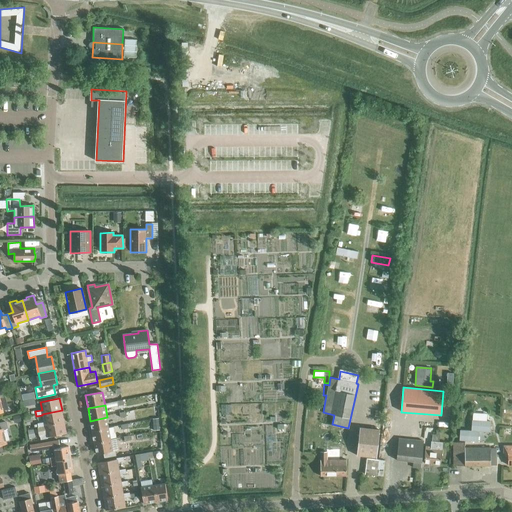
[(38,427),(64,422),(62,410),(42,414),(42,415),(44,422),(37,423),(38,427)]
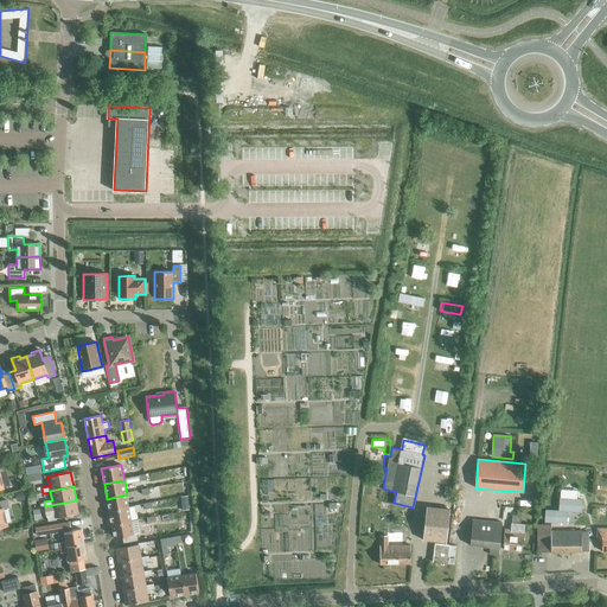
[(568,511),(581,512),(582,499),(577,499),(577,491),(561,490),(560,511),(545,510),(544,522),(567,524),(568,511)]
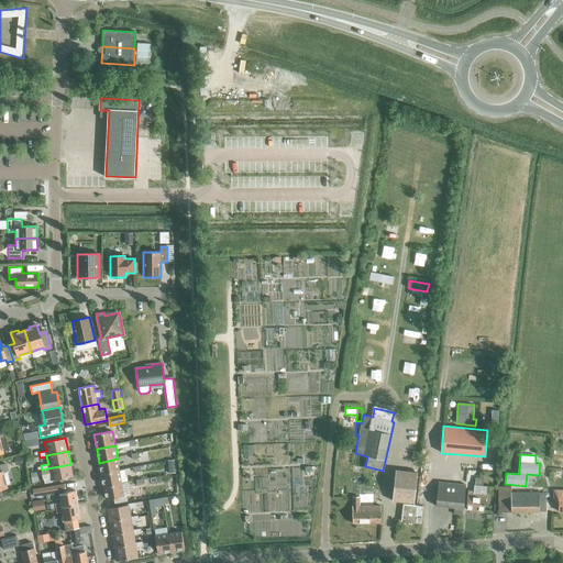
[(101,476),(120,473),(118,459),(99,463),(101,476)]
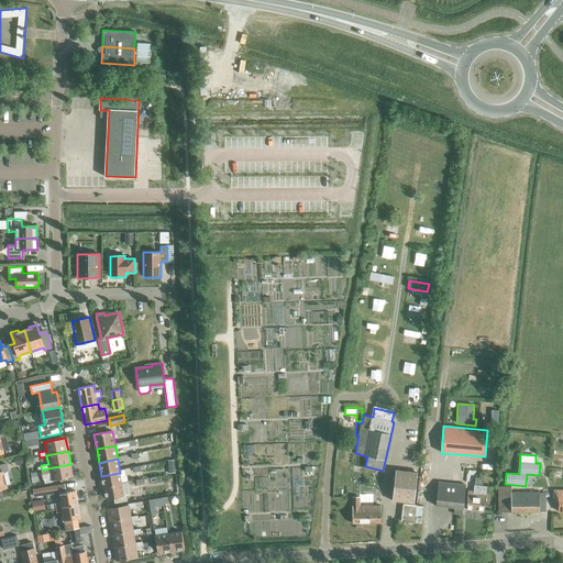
[(70,464),(42,470),(44,478),(32,481),(33,486),(53,482),(52,481),(73,476),(70,464)]
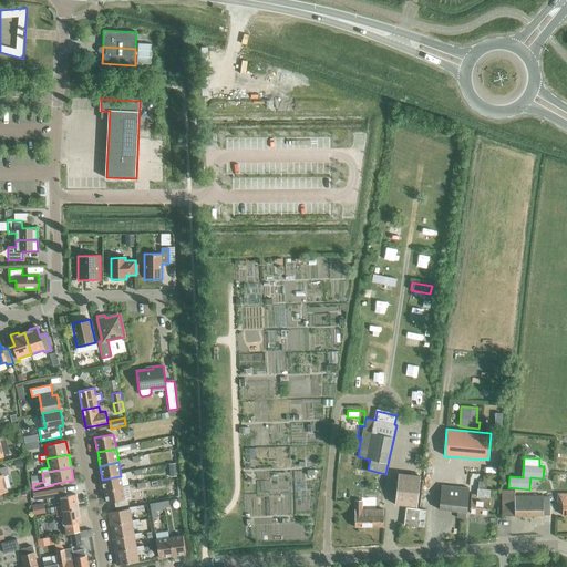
[(394,504),(416,507),(421,476),(399,473),(394,504)]
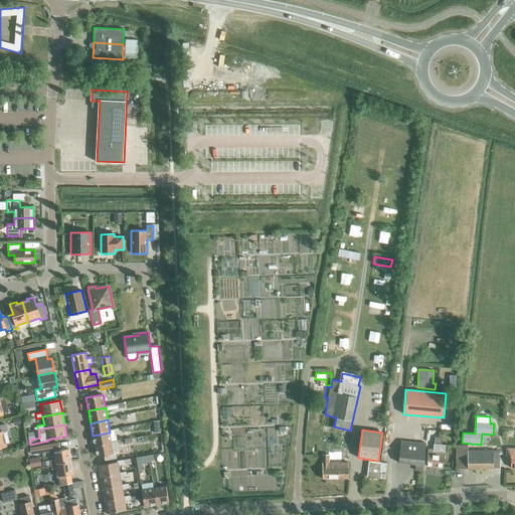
[(95,448),(112,445),(110,433),(93,436),(95,448)]
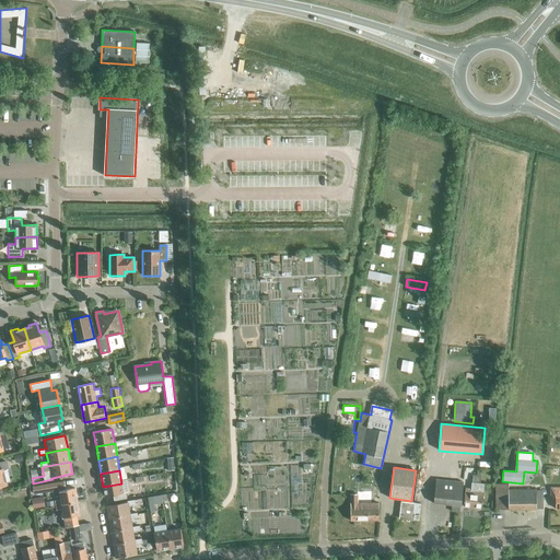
[(483,483),(480,483),(481,476),(474,475),(473,482),(471,482),(471,489),(465,488),(464,506),(481,508),(483,483)]
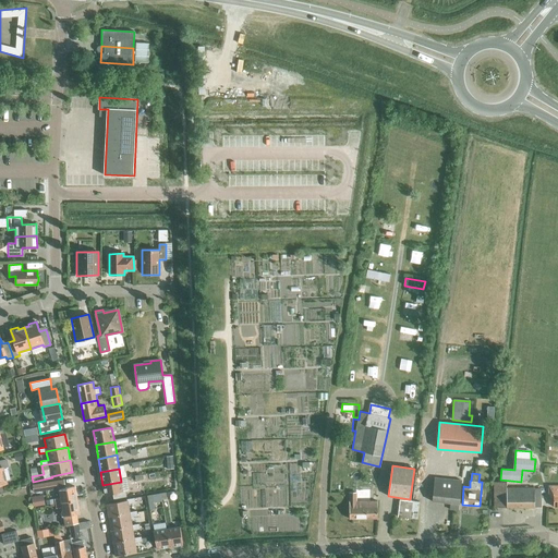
[(449,510),(458,510),(461,481),(434,477),(432,501),(450,504),(449,510)]
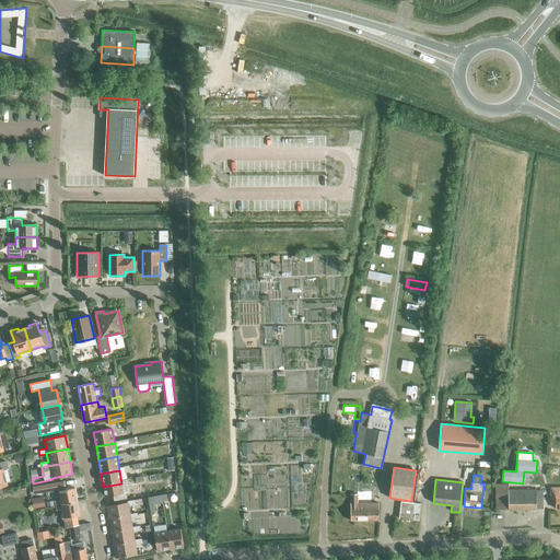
[(34,487),(35,494),(60,490),(59,483),(34,487)]
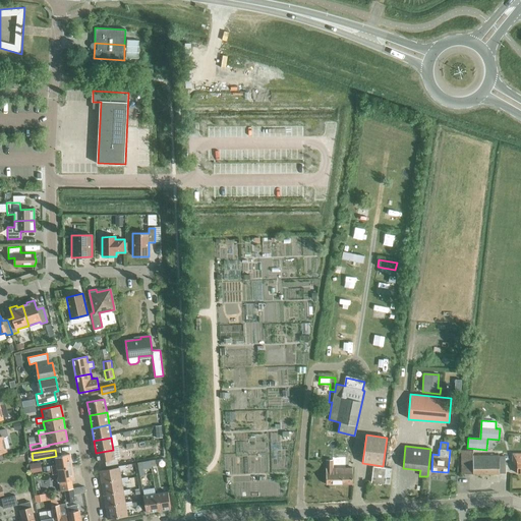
[(113,450),(96,453),(98,462),(105,461),(106,466),(118,464),(117,459),(115,459),(113,450)]
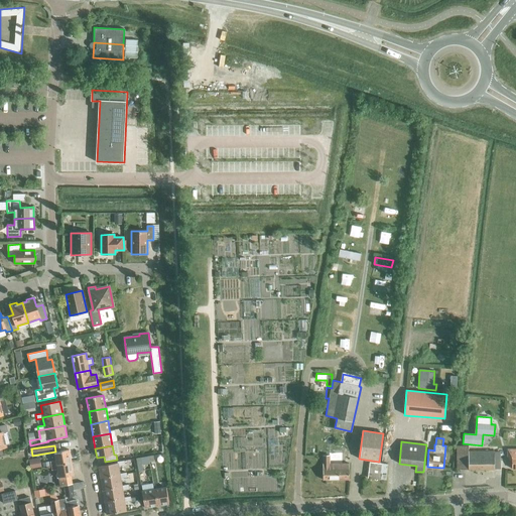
[(494,450),(469,452),(469,445),(457,445),(458,469),(494,469),(494,450)]
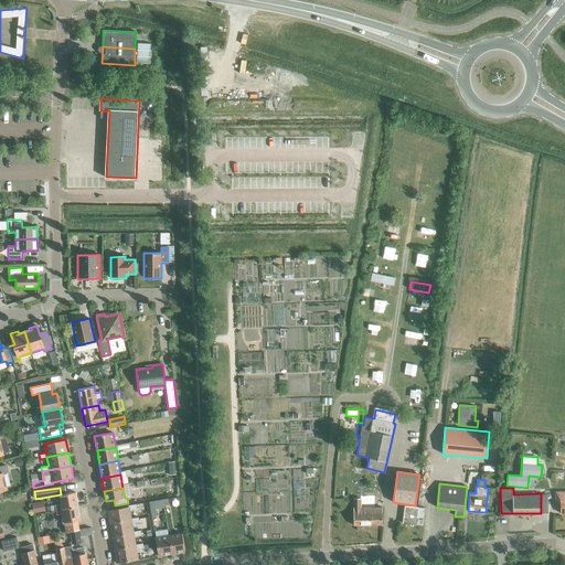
[(564,491),(555,491),(555,500),(561,500),(561,513),(564,512),(564,491)]
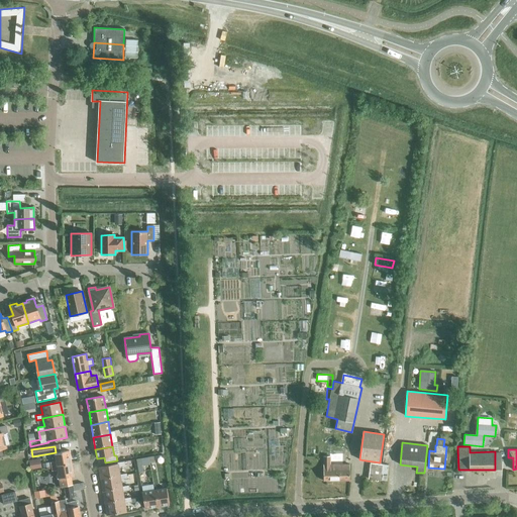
[(44,469),(53,467),(72,463),(70,451),(55,453),(57,461),(52,462),(52,460),(43,462),(44,469)]
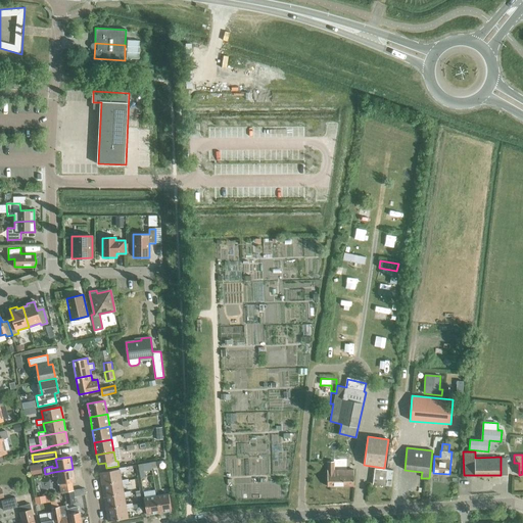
[(340,486),(340,471),(334,471),(334,462),(327,462),(327,486),(340,486)]
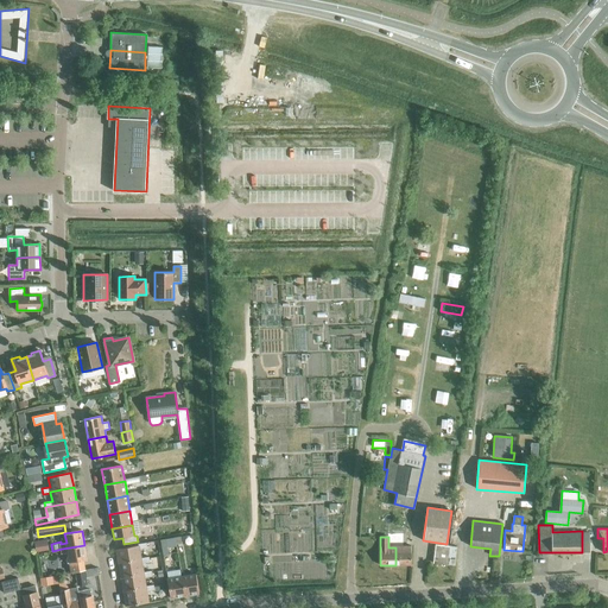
[(141,559),(141,558),(140,550),(147,549),(146,543),(138,544),(138,545),(115,550),(118,563),(141,559)]
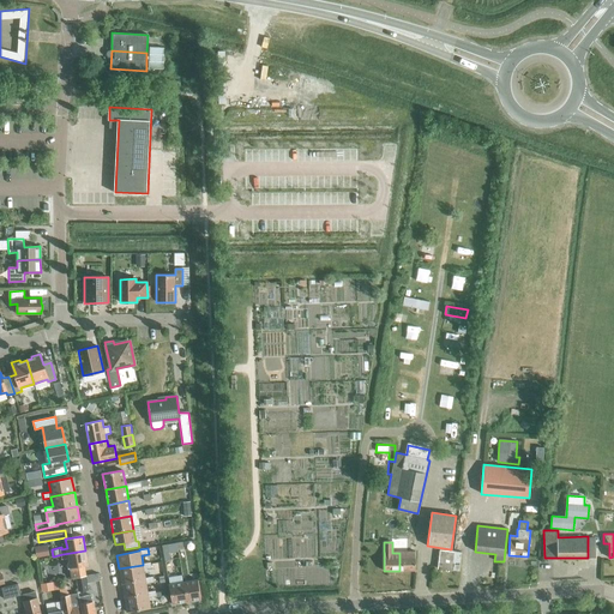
[(451,571),(459,572),(462,553),(439,549),(437,570),(451,571)]
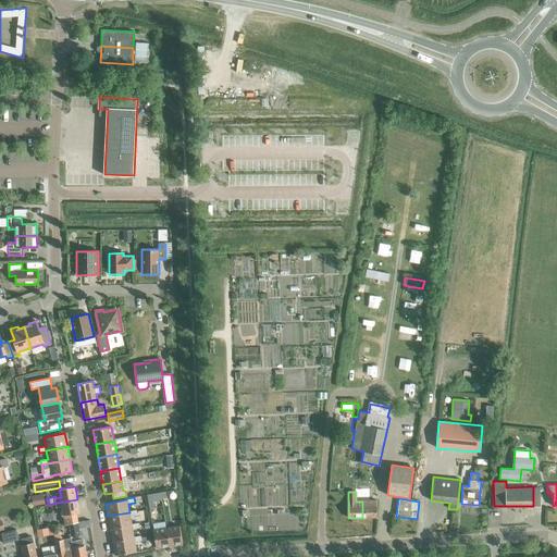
[(69,523),(78,522),(76,514),(79,512),(77,499),(57,503),(57,507),(62,506),(65,525),(70,524),(69,523)]
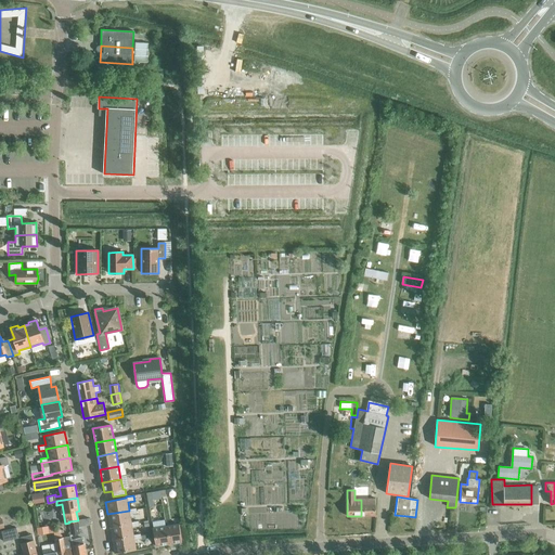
[(361,500),(361,516),(375,516),(375,499),(368,499),(368,500),(361,500)]
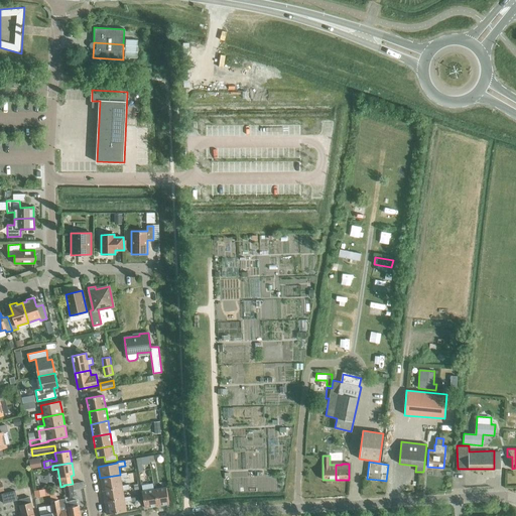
[(122,487),(122,486),(121,478),(127,477),(126,473),(120,474),(120,475),(100,478),(102,490),(122,487)]
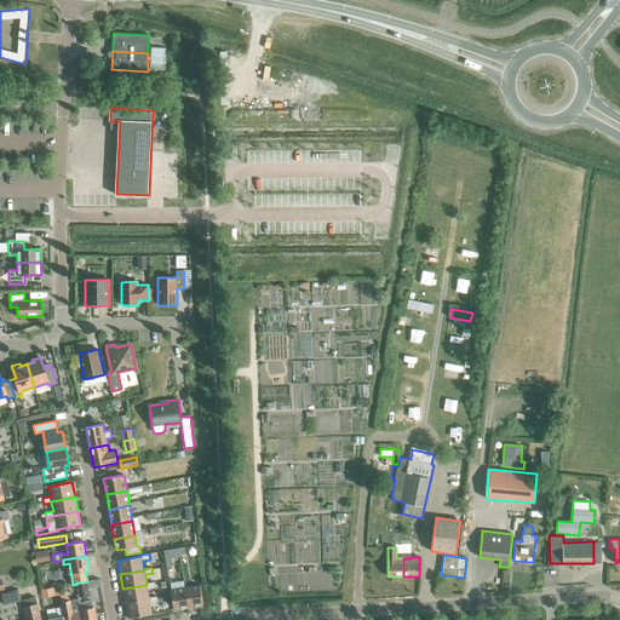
[(76,583),(78,584),(79,597),(90,596),(87,581),(76,583)]
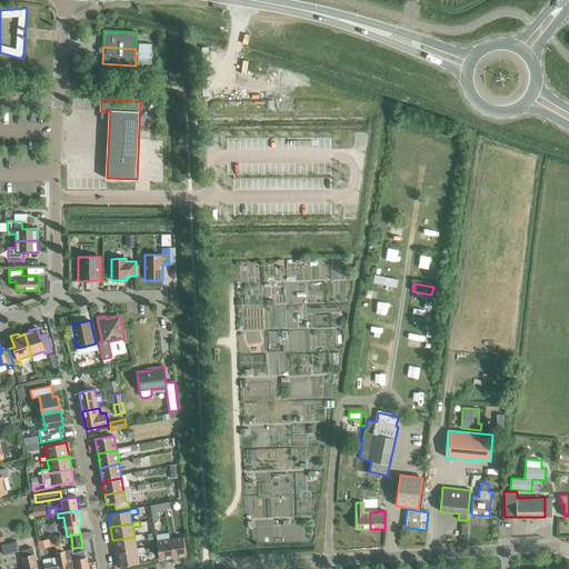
[(137,549),(137,548),(136,540),(142,539),(141,535),(135,536),(135,537),(112,540),(115,553),(137,549)]
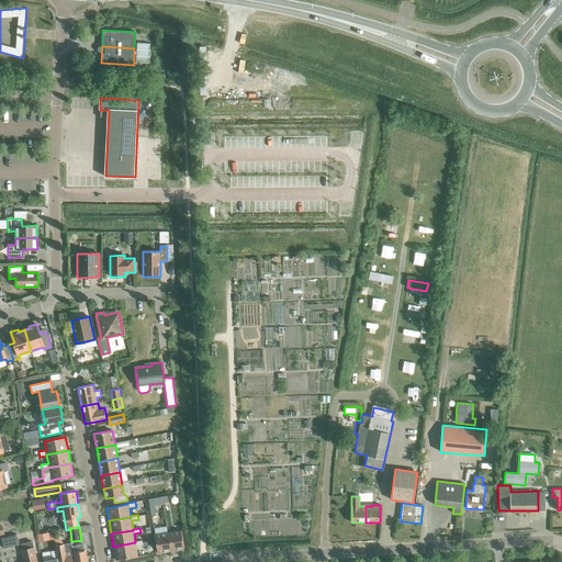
[(168,532),(171,551),(184,548),(181,530),(168,532)]
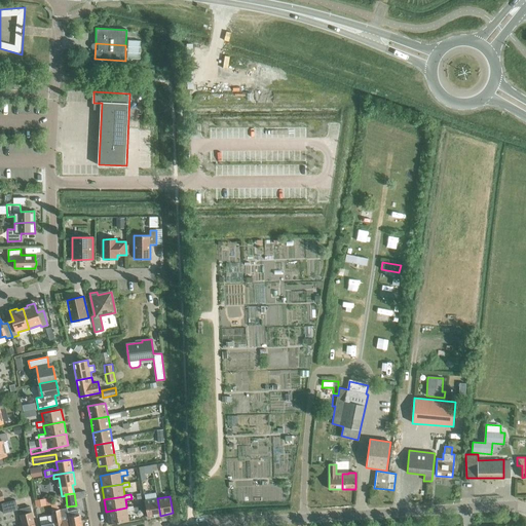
[(147,518),(160,516),(157,498),(145,500),(147,518)]
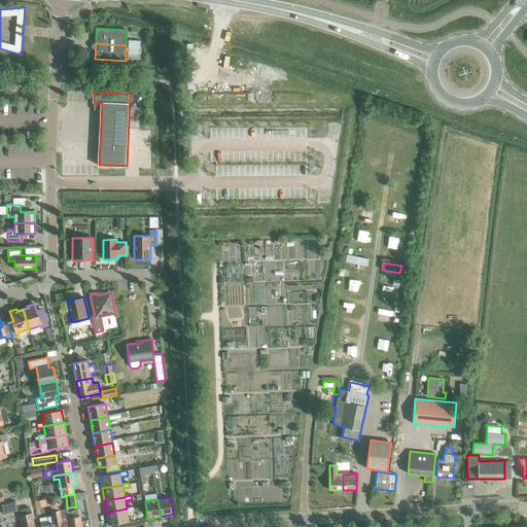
[(1,504),(4,515),(18,511),(15,501),(1,504)]
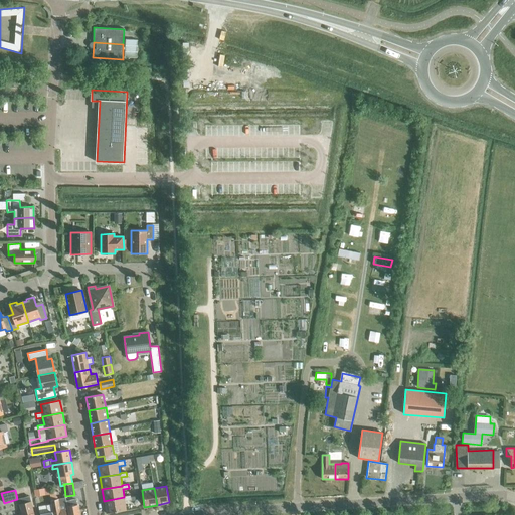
[(124,497),(104,501),(107,513),(126,510),(124,501),(131,500),(130,495),(124,496),(124,497)]
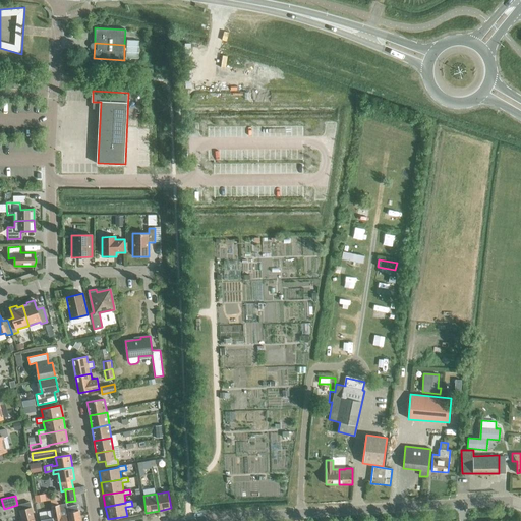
[(18,505),(22,520),(35,520),(31,502),(18,505)]
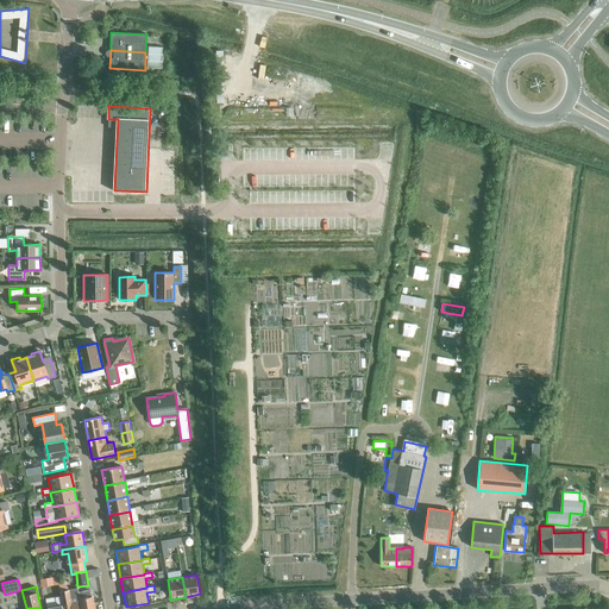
[(61,591),(62,608),(79,608),(77,602),(71,603),(69,590),(61,591)]
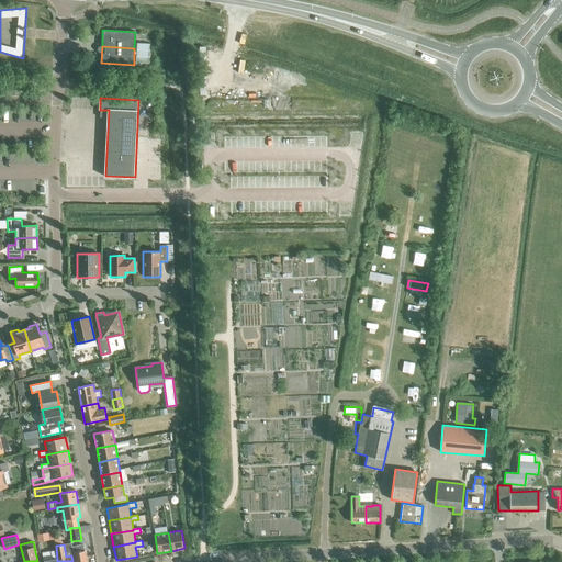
[(74,552),(75,561),(87,561),(86,549),(83,548),(82,544),(77,546),(77,552),(74,552)]
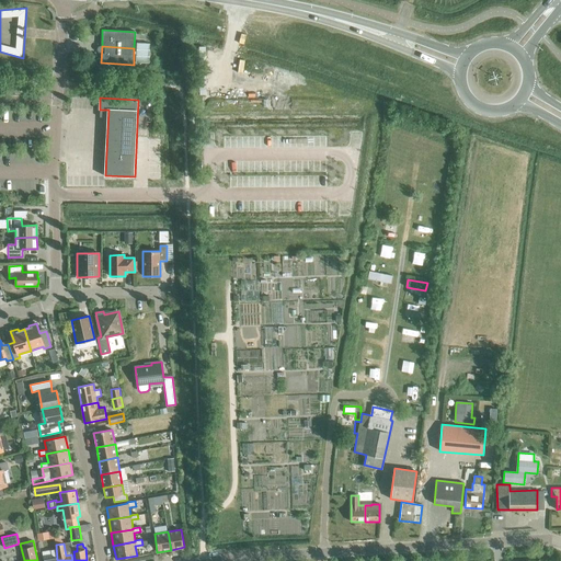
[(44,560),(57,560),(56,545),(55,545),(56,549),(52,550),(53,558),(44,559),(44,560)]
